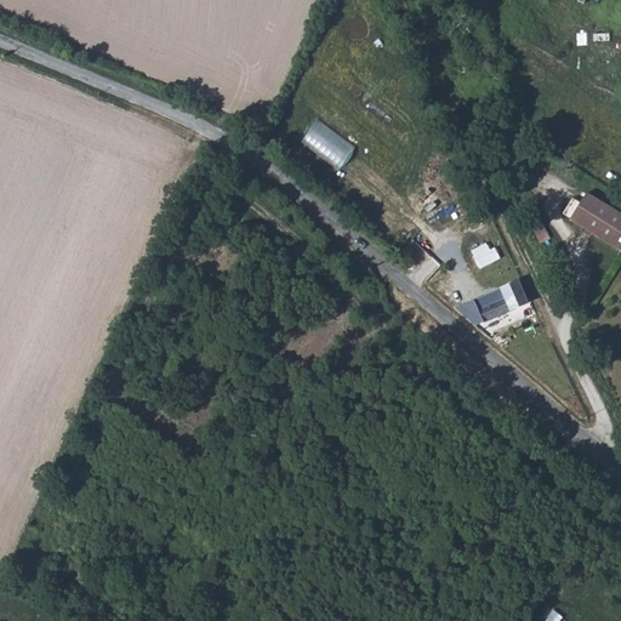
[(345,169),(358,144),(318,121),(305,146),(345,169)]
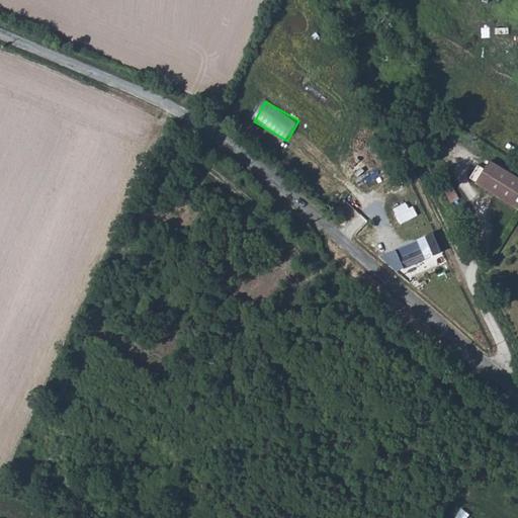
[(517,177),(488,159),(476,180),(517,206),(517,177)]
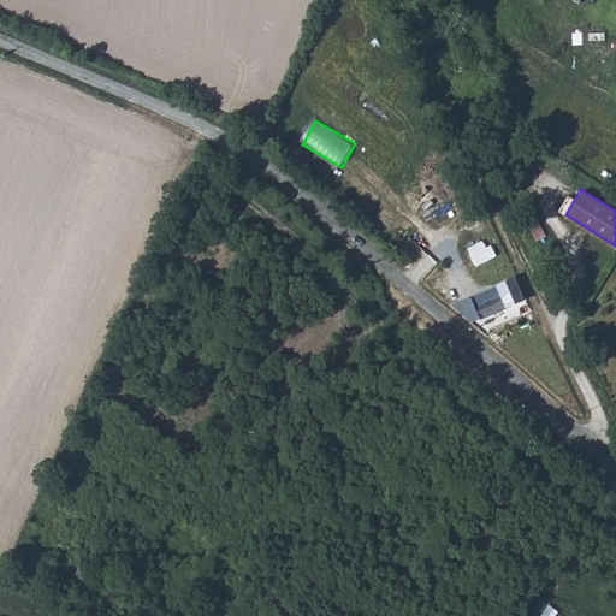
[(478,266),(497,258),(490,240),(471,248),(478,266)]
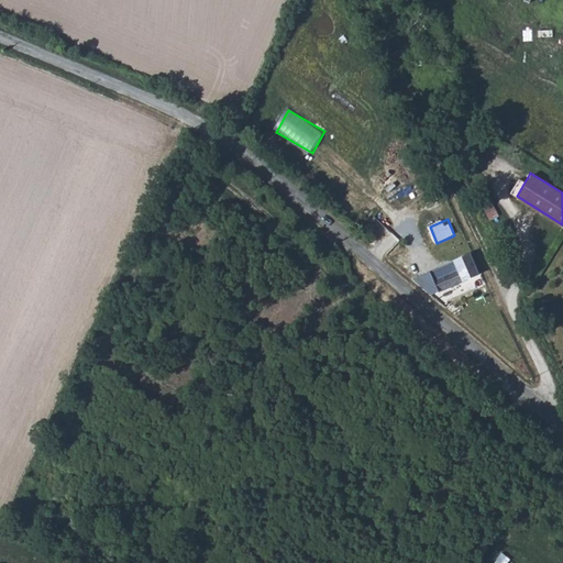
[(470,253),(459,257),(457,255),(454,256),(455,258),(438,267),(441,275),(433,278),(439,290),(478,274),(470,253)]
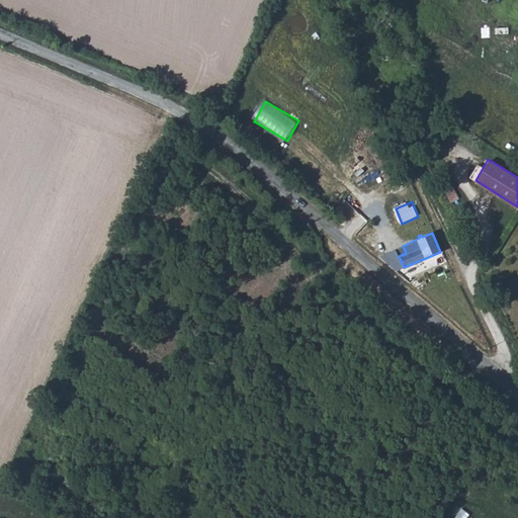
[(463,507),(455,517),(467,517),(470,514),(463,507)]
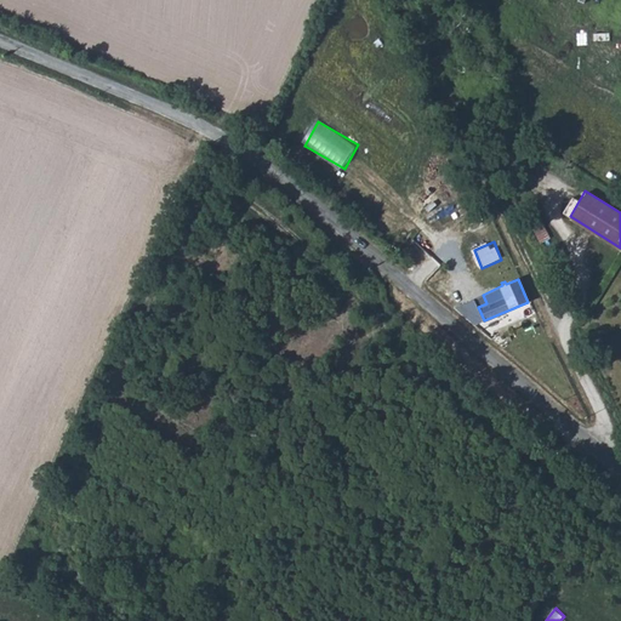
All buildings are outlined.
